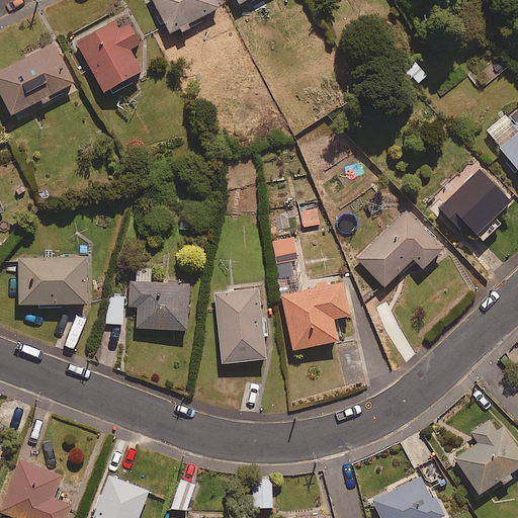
[(153,0),(171,33),(180,29),(183,33),(191,29),(188,24),(221,8),(216,0),(153,0)]
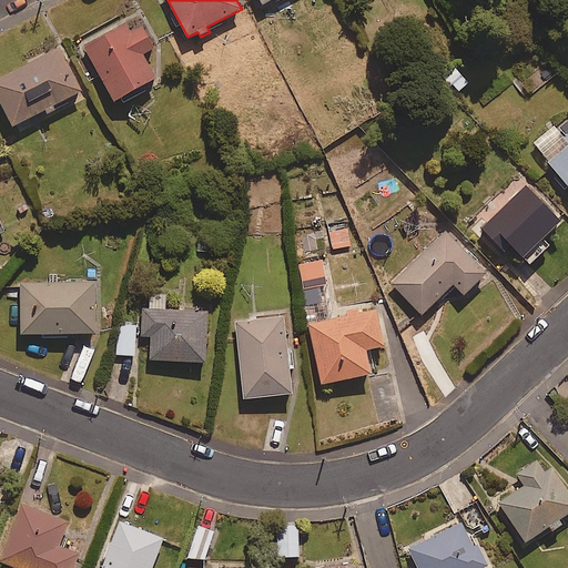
[(154,49),(138,17),(83,44),(113,102),(155,80),(142,54),(154,49)]
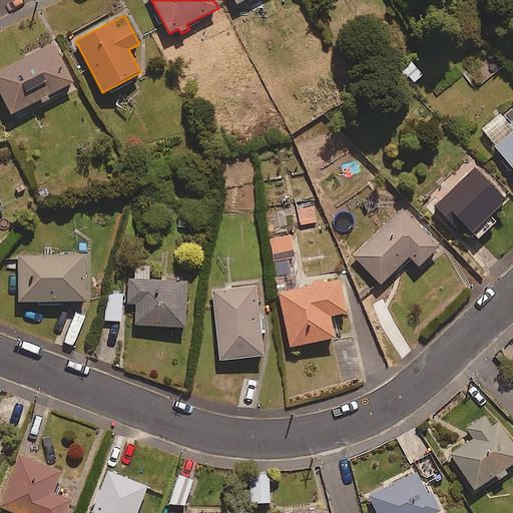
[(73,84),(53,44),(0,70),(0,91),(12,115),(73,84)]
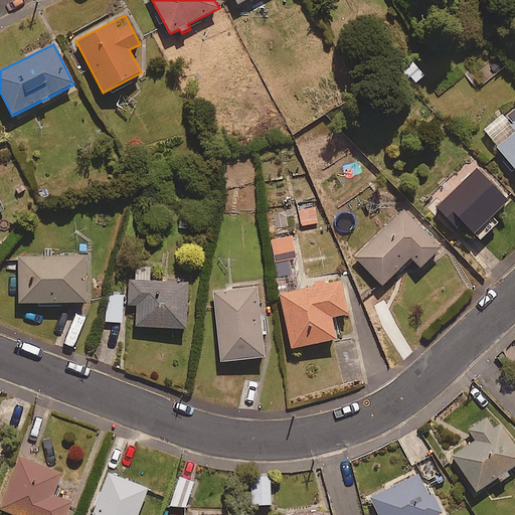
[(514,108),(486,132),(503,154),(499,157),(512,173),(514,170),(514,108)]
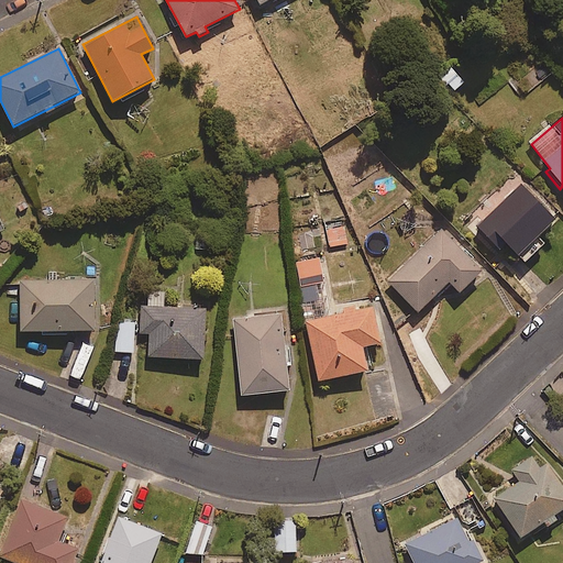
[(558,219),(521,183),(477,227),(501,251),(507,244),(519,256),(558,219)]
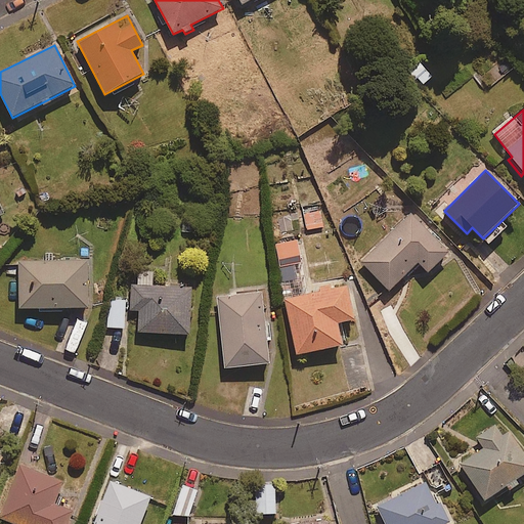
[(448,254),(411,214),(361,261),(389,291),(419,263),(428,273),(448,254)]
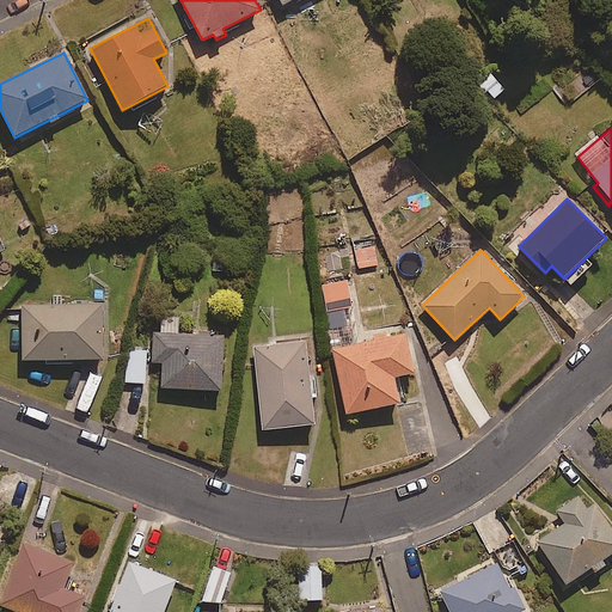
[(331,326),(347,324),(346,307),(353,307),(350,281),(328,283),(331,326)]
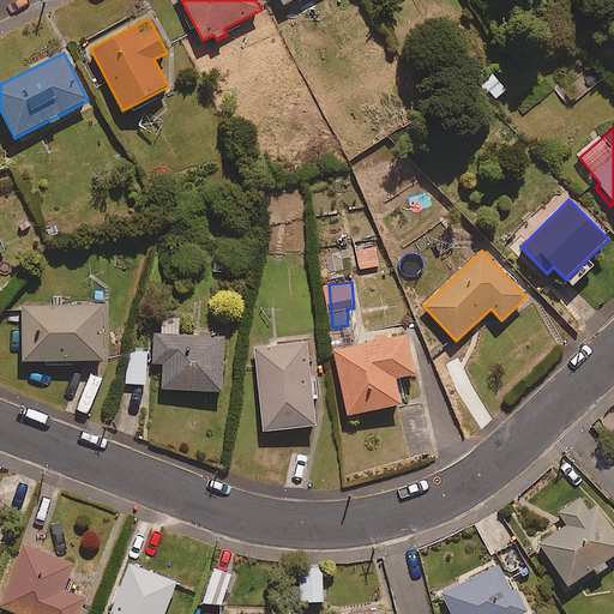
[(103,360),(102,306),(22,307),(23,362),(103,360)]
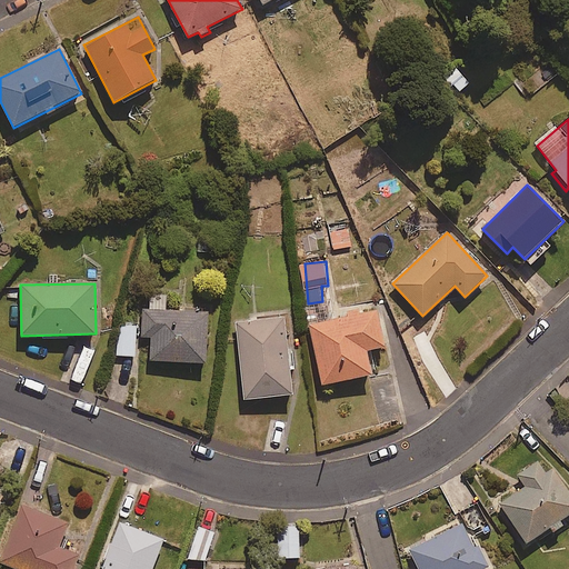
[(166,296),(151,296),(151,309),(142,309),(142,336),(152,336),(152,361),(207,363),(209,312),(166,310),(166,296)]
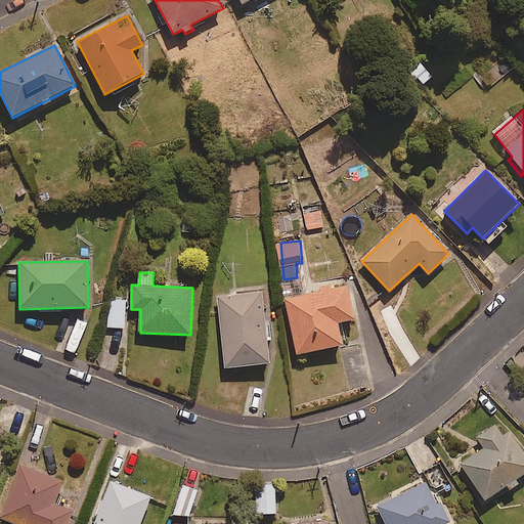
[(355,319),(348,288),(287,300),(298,355),(343,346),(338,323),(355,319)]
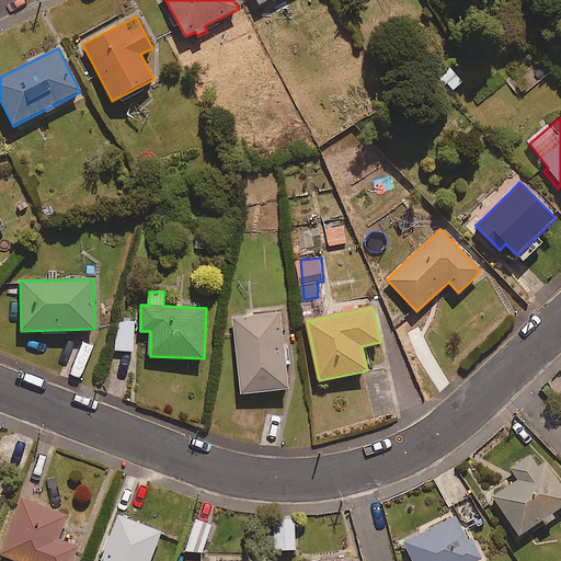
[(289,389),(282,311),(233,316),(241,395),(289,389)]
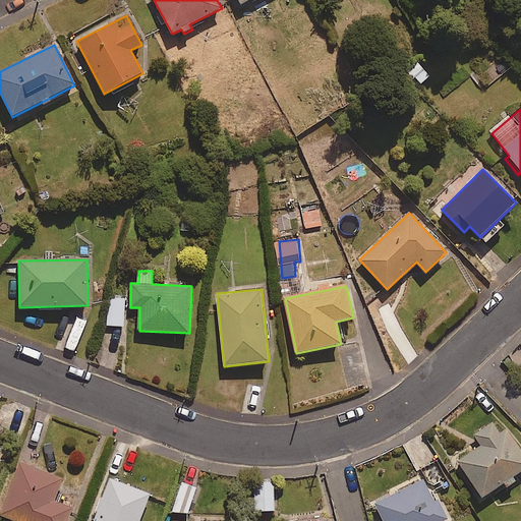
[(124,299),(108,299),(108,326),(124,327),(124,299)]
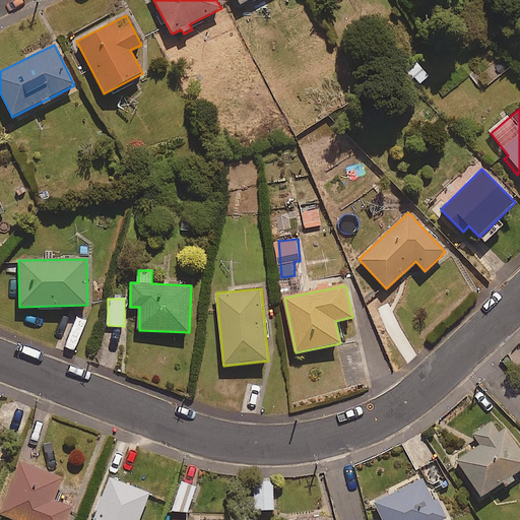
[(484,498),(504,484),(507,489),(516,481),(514,478),(519,473),(519,446),(508,428),(499,434),(496,429),(477,441),(480,446),(459,459),(484,498)]
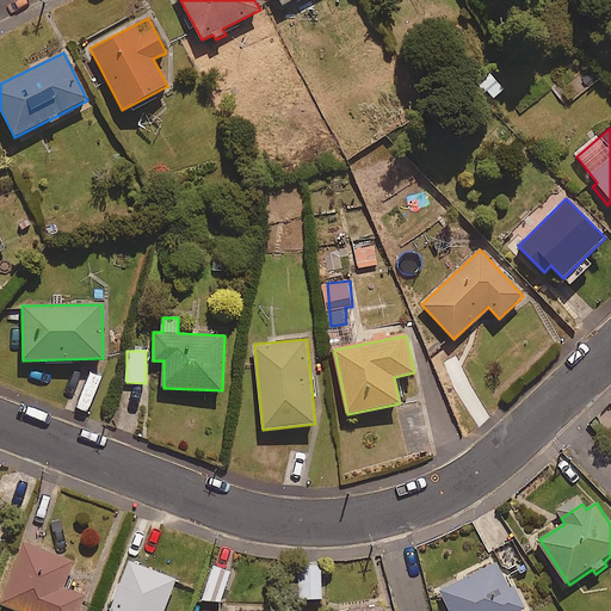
[(74,563),(22,543),(0,600),(0,604),(18,610),(80,610),(85,597),(63,590),(74,563)]
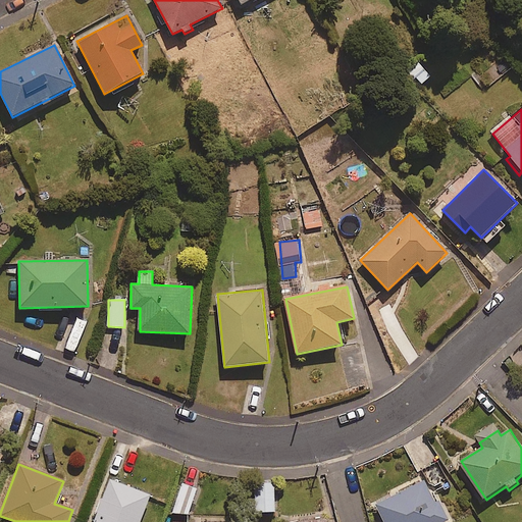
[(439,464),(427,472),(437,487),(450,479),(439,464)]
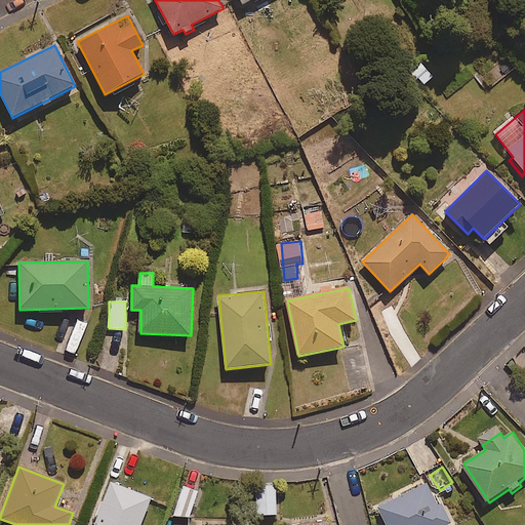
[(449,524),(450,524),(428,480),(377,506),(387,524),(449,524)]
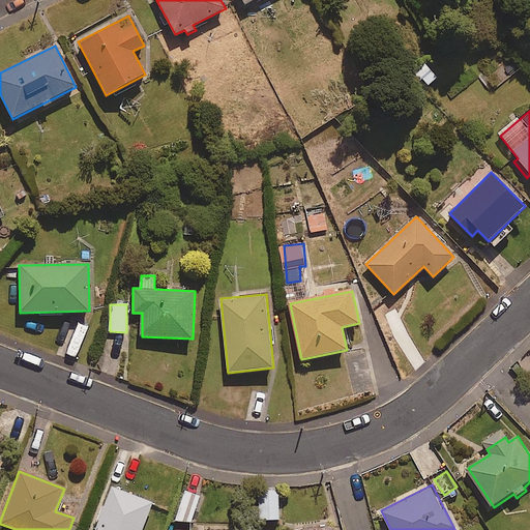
[(142,529),(152,503),(110,488),(94,529),(142,529)]
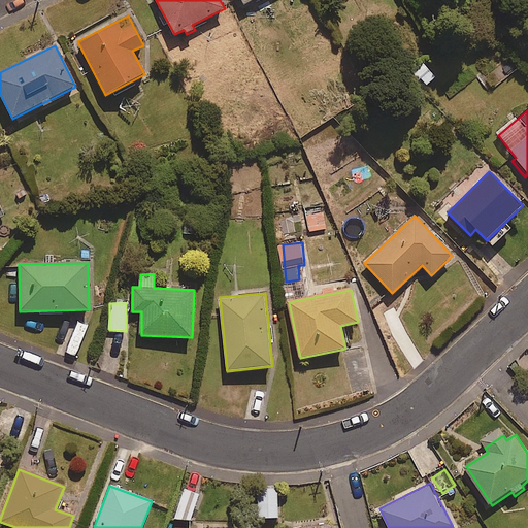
[(278,518),(277,488),(259,489),(261,519),(278,518)]
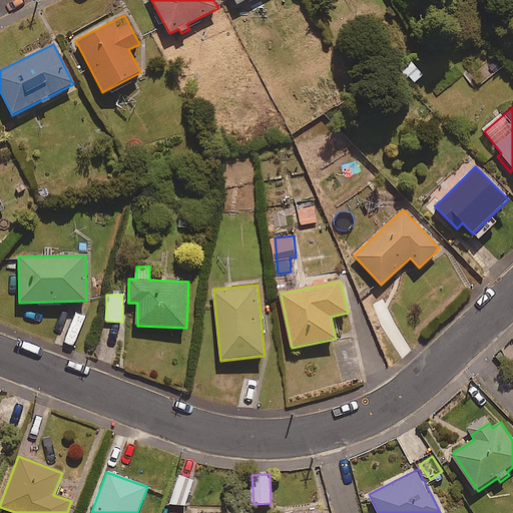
[(193,480),(178,475),(170,503),(185,507),(193,480)]
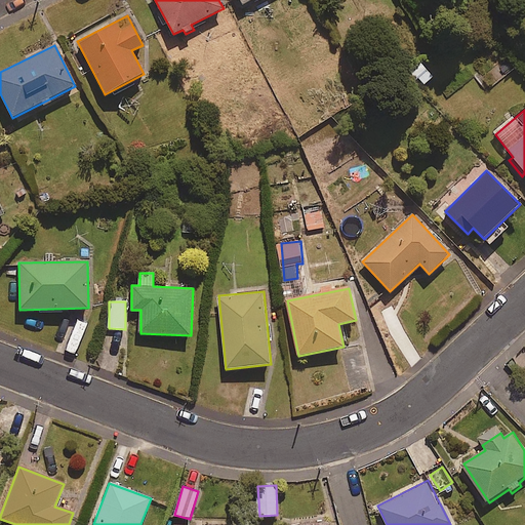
All buildings are outlined.
